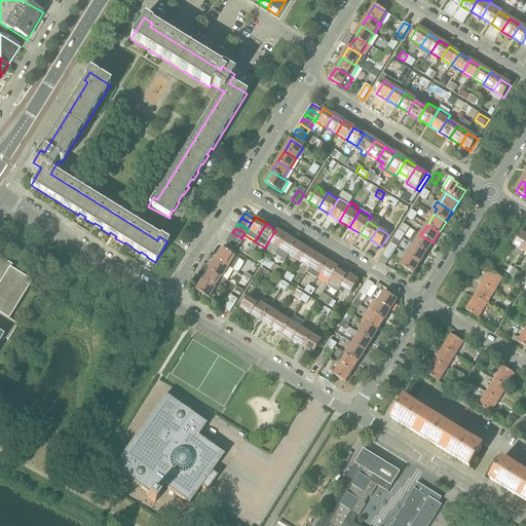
[(275,230),(268,241),(265,248),(271,252),(271,251),(275,254),(278,249),(287,236),(275,230)]
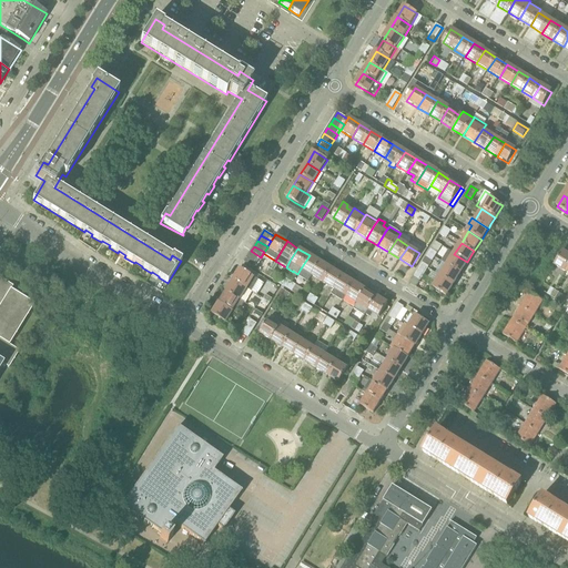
[(448,250),(442,262),(447,265),(460,273),(463,270),(467,262),(454,254),(448,250)]
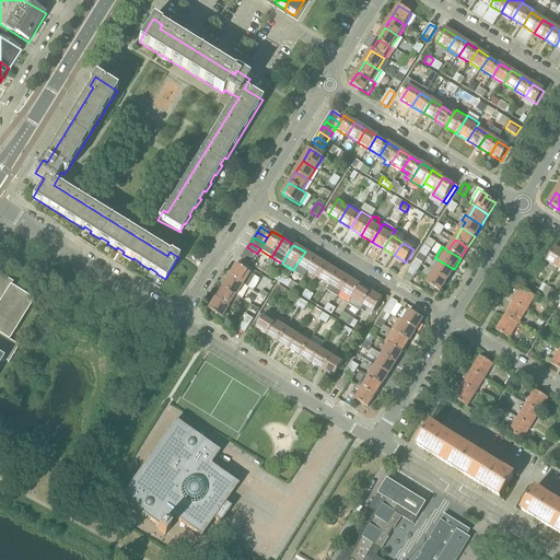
[(254,259),(257,254),(247,247),(244,253),(254,259)]
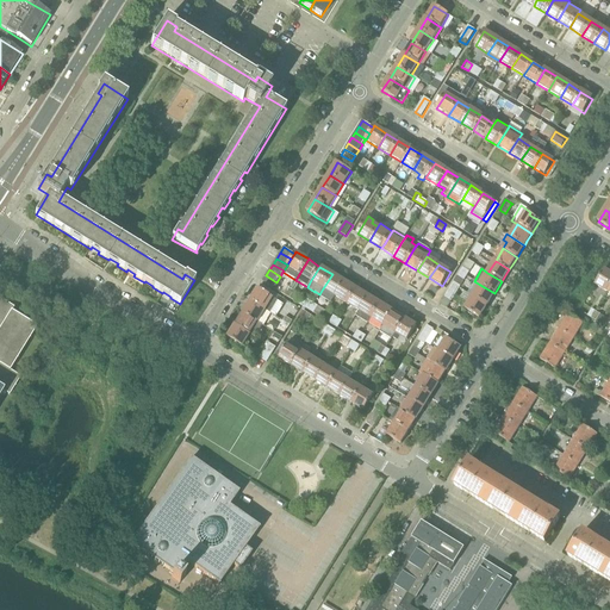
[(596,284),(608,292),(609,287),(609,273),(604,271),(596,284)]
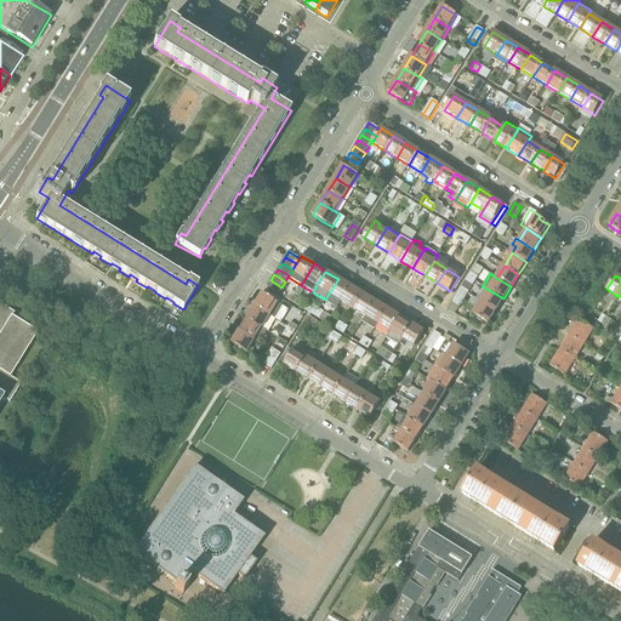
[(351,286),(339,279),(329,294),(325,300),(325,301),(337,308),(337,307),(341,309),(345,305),(340,302),(341,301),(342,301),(351,286)]
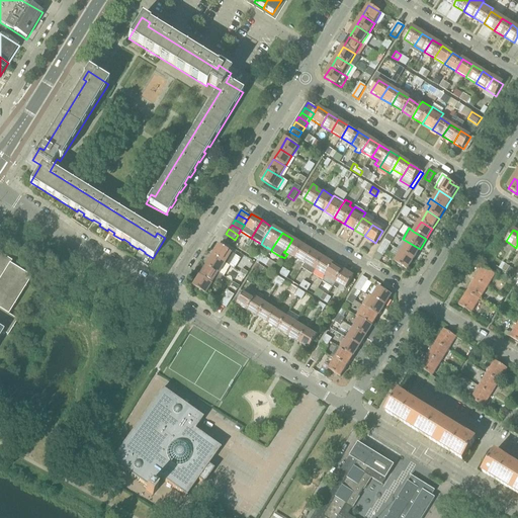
[(232,244),(235,240),(226,234),(223,239),(232,244)]
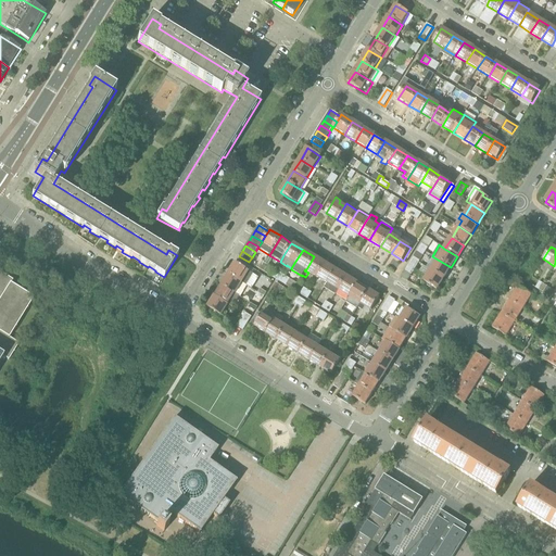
[(325,264),(314,256),(306,269),(316,276),(317,276),(325,264)]
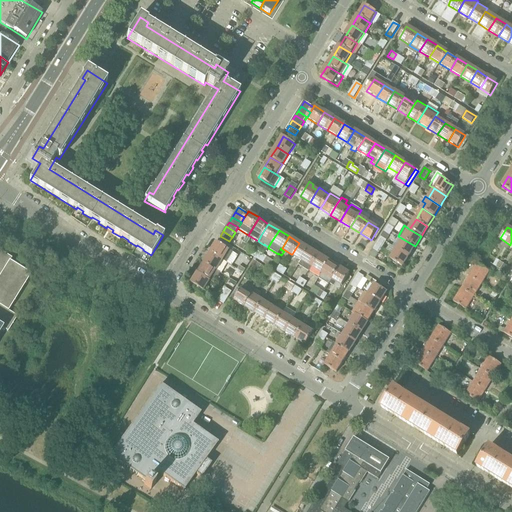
[(403,239),(397,249),(409,256),(413,250),(415,246),(403,239)]
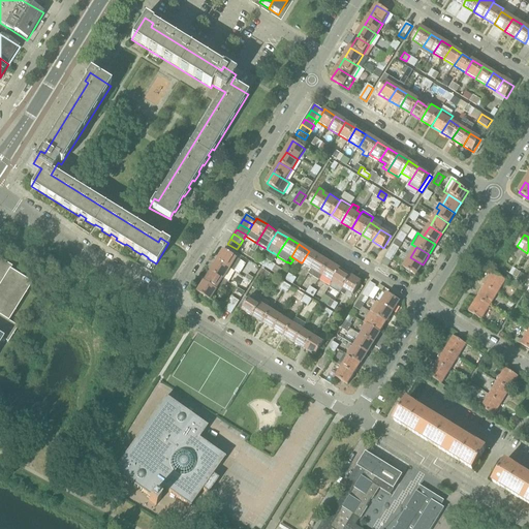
[(392,248),(385,257),(392,261),(397,252),(392,248)]
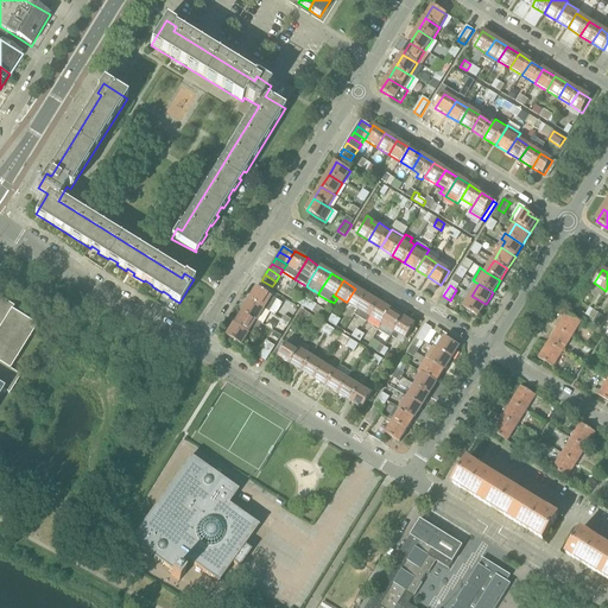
[(251,301),(264,309),(270,312),(277,301),(258,289),(251,301)]
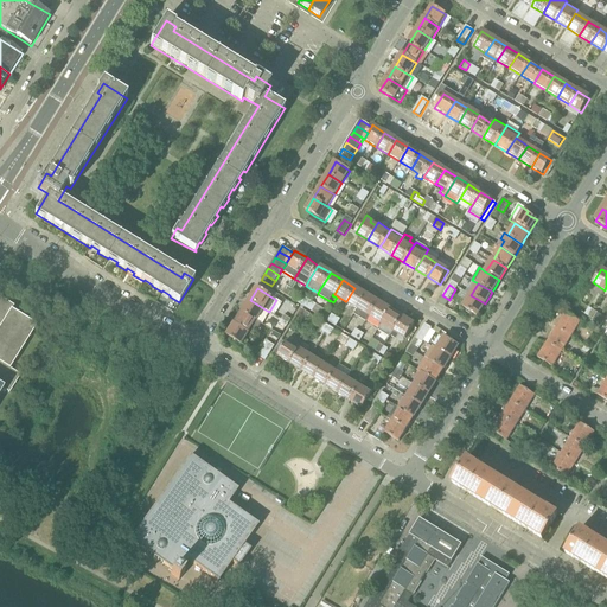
[(347,310),(350,305),(358,310),(366,295),(355,288),(346,301),(345,301),(343,307),(347,310)]
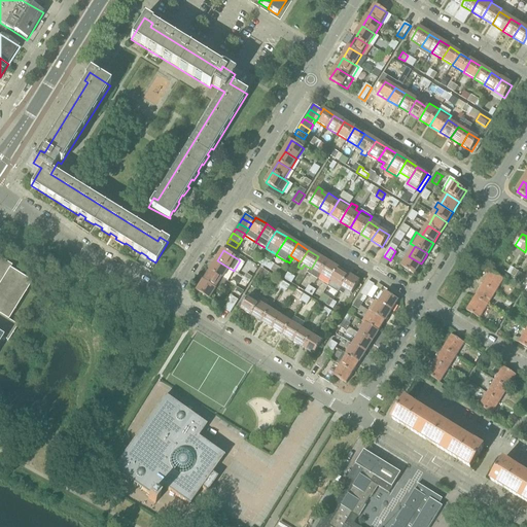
[(328,262),(318,256),(311,269),(315,271),(313,276),(314,276),(318,279),(321,275),(328,262)]
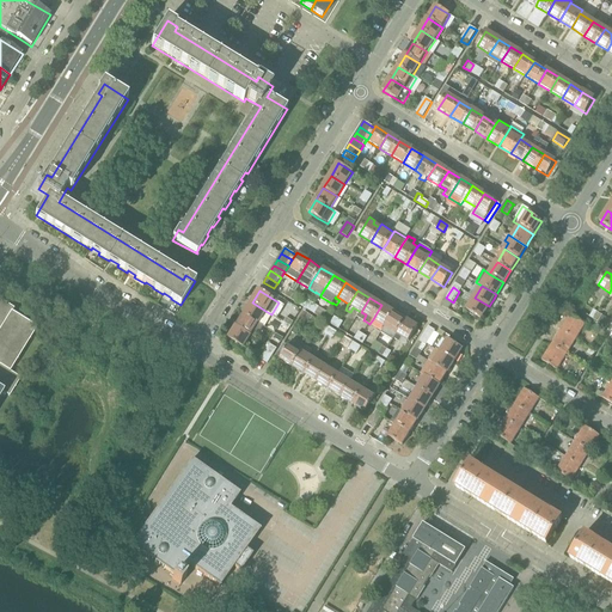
[(467,310),(472,313),(473,314),(481,318),(489,306),(475,298),(470,304),(467,310)]
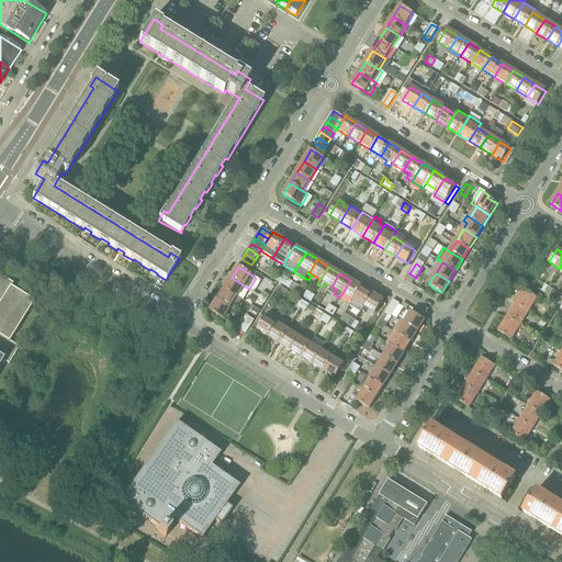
[(19,348),(10,343),(34,302),(11,287),(13,283),(0,276),(0,366),(3,360),(9,364),(19,348)]
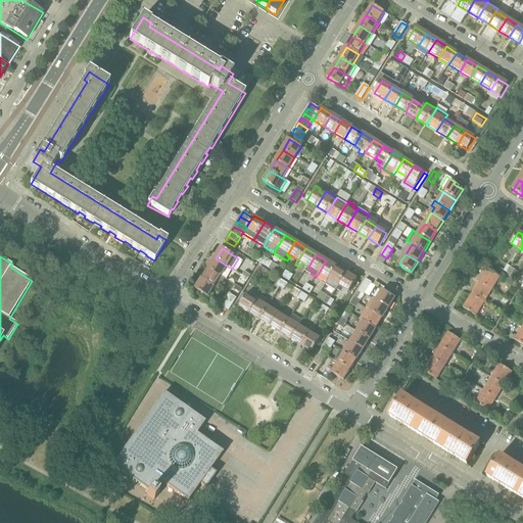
[(266,267),(269,260),(266,258),(264,260),(257,256),(254,260),(262,265),(266,267)]
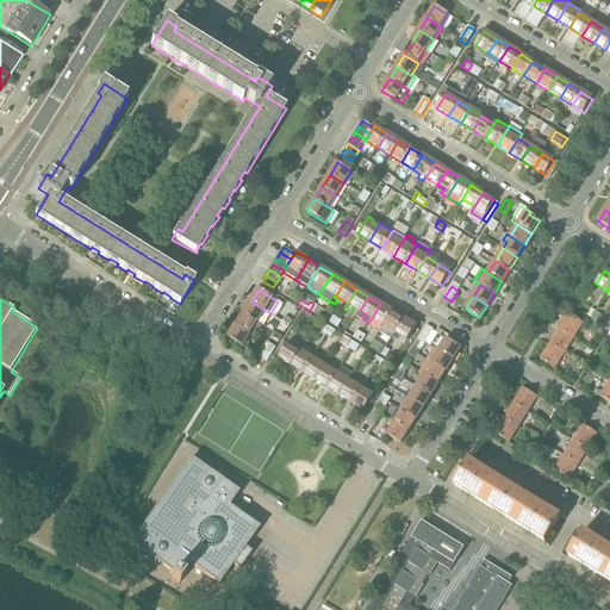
[(271,313),(265,310),(251,302),(243,313),(257,322),(262,325),(263,327),(271,315),(271,313)]
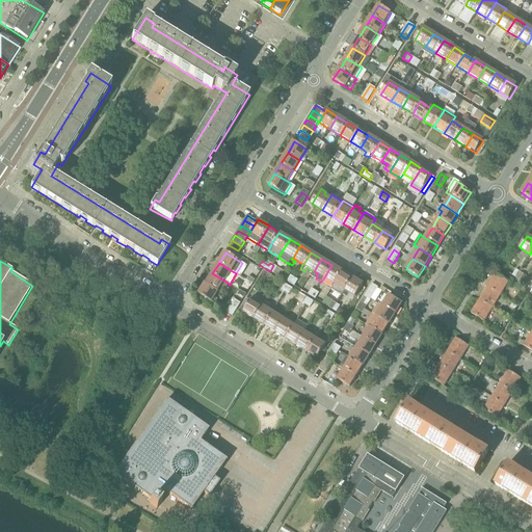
[(273,265),(270,271),(281,277),(284,272),(276,268),(277,267),(273,265)]
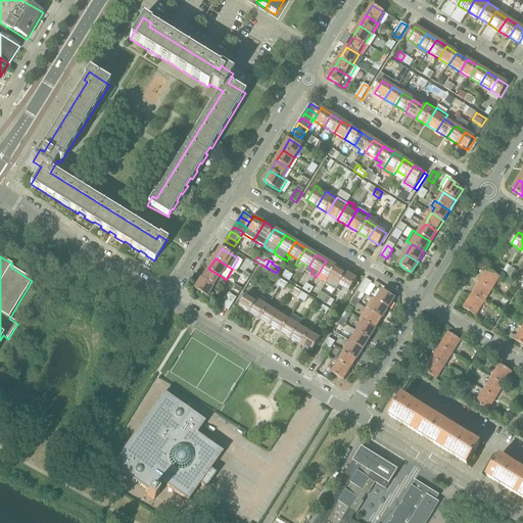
[(319,273),(329,279),(336,267),(326,260),(319,273)]
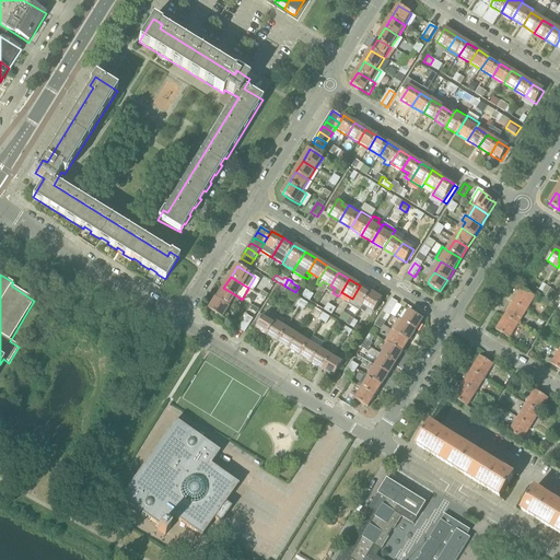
[(371,292),(360,286),(352,299),(363,305),(371,292)]
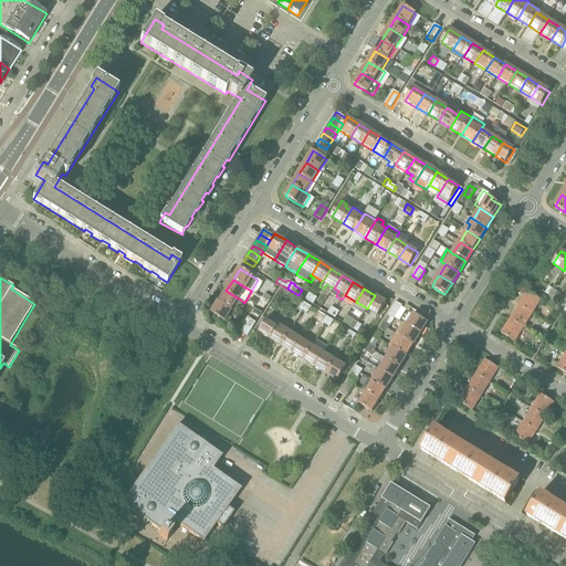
[(556,292),(553,290),(548,296),(561,303),(564,296),(556,292)]
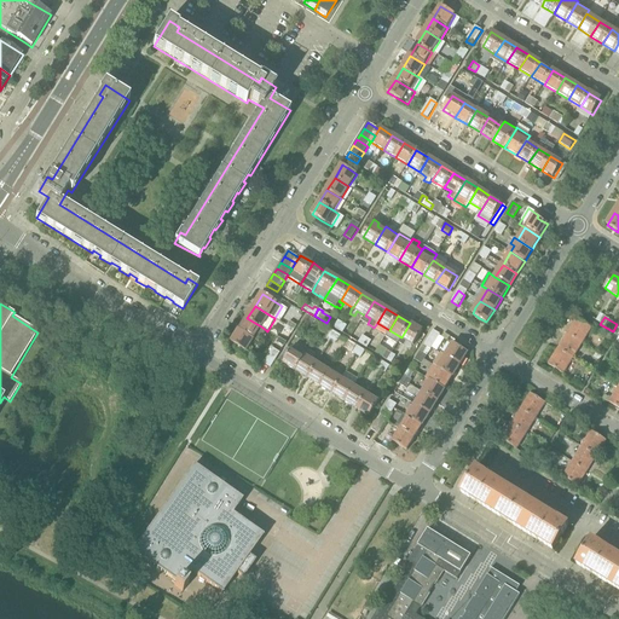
[(247,318),(239,330),(254,340),(259,342),(266,330),(261,327),(247,318)]
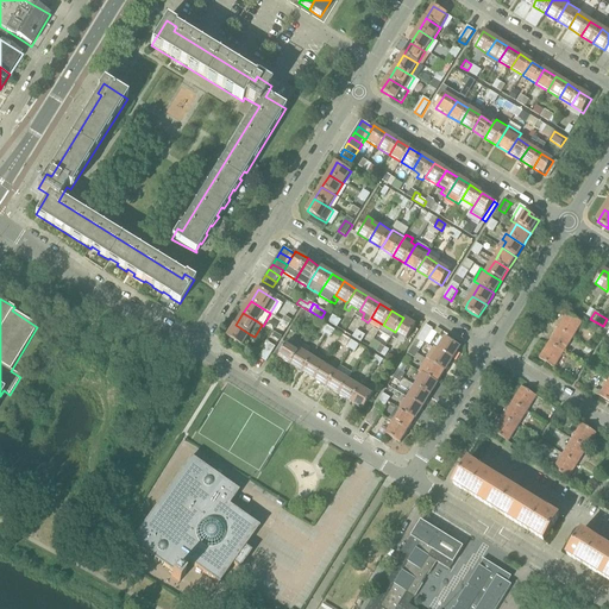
[(558,328),(572,338),(582,322),(567,313),(558,328)]
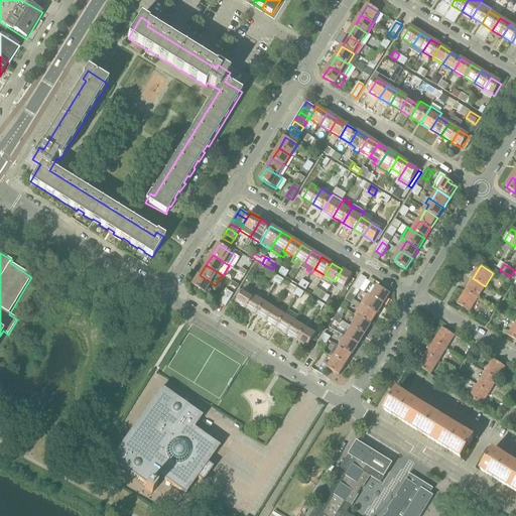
[(353,276),(342,269),(335,281),(332,285),(337,288),(340,284),(345,288),(353,276)]
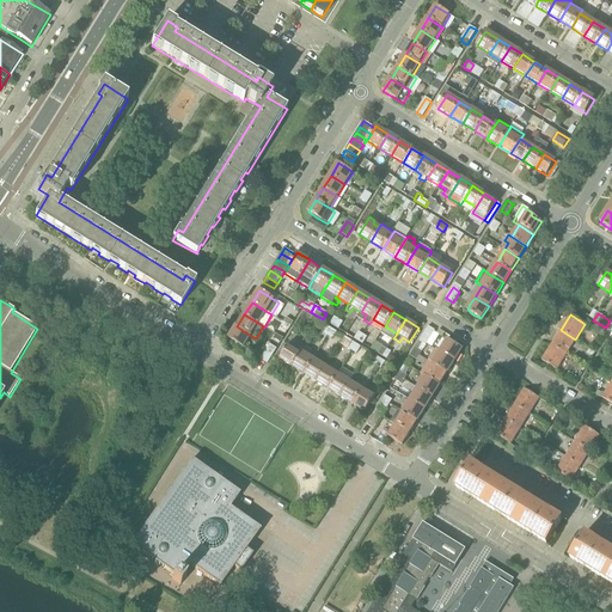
[(251,336),(237,326),(230,338),(244,348),(251,336)]
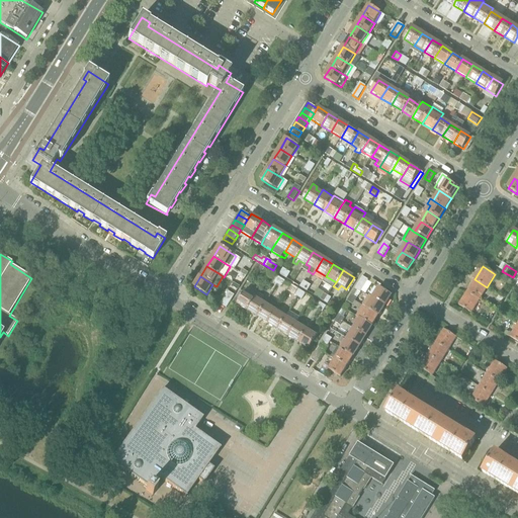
[(362,276),(357,285),(362,289),(368,280),(362,276)]
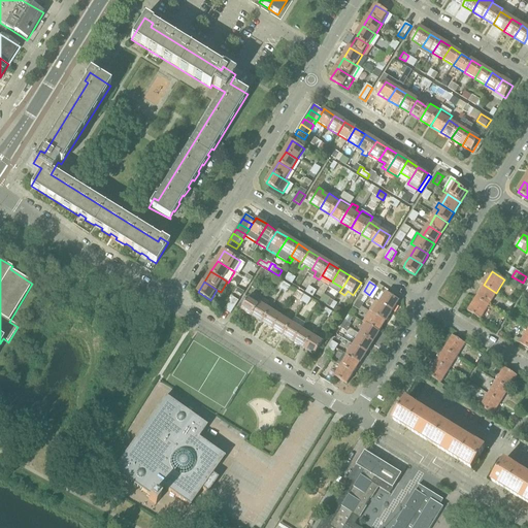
[(484,285),(475,298),(489,306),(496,293),(484,285)]
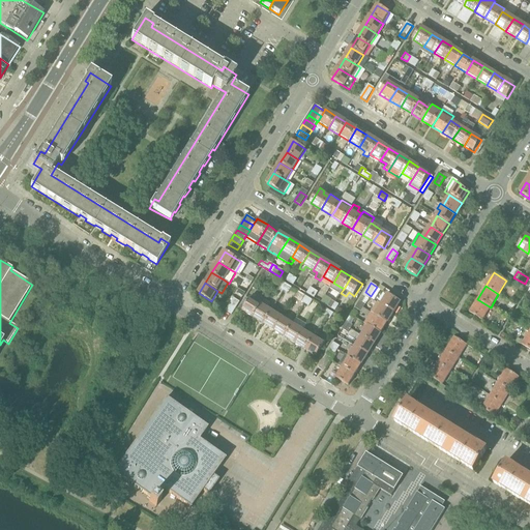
[(254,294),(243,311),(243,312),(244,312),(246,314),(254,318),(261,305),(264,300),(254,294)]
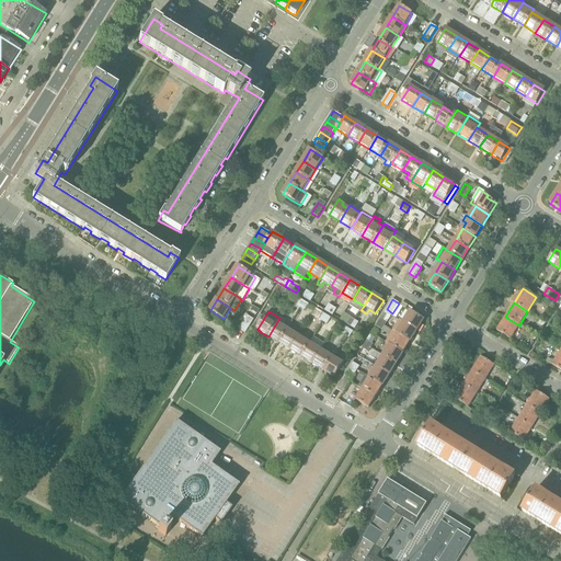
[(404,323),(416,331),(424,320),(411,311),(404,323)]
